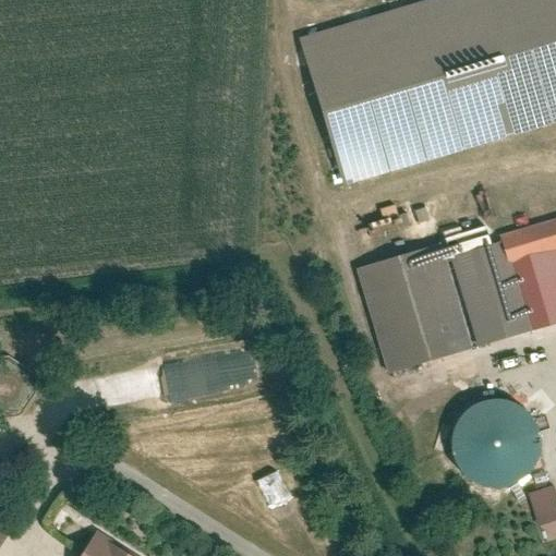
[(555,0),(426,0),(300,37),(343,185),(555,122),(555,0)]
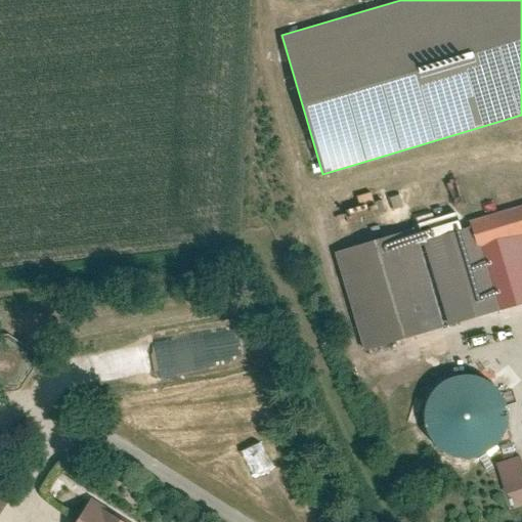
[(521,204),(470,220),(471,224),(479,250),(496,245),(521,236),(521,204)]
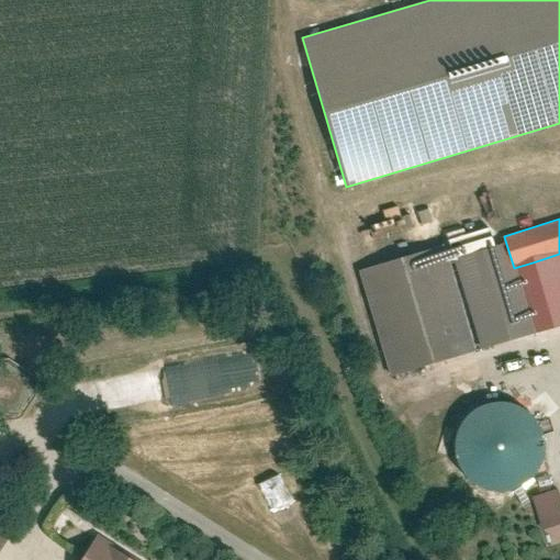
[(452,257),(480,348),(534,332),(514,268),(505,241),(452,257)]
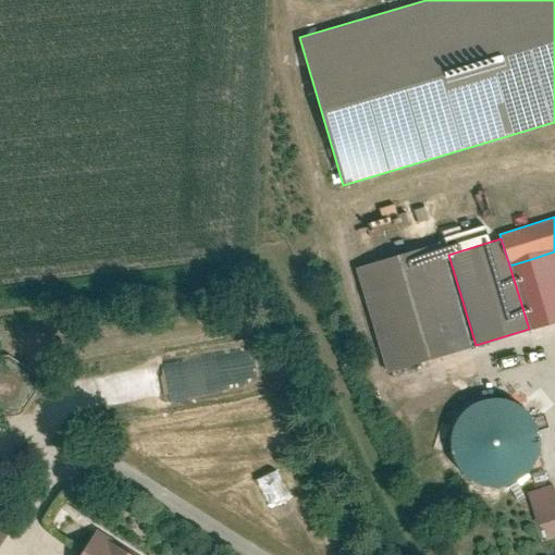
[(384,373),(468,347),(436,245),(353,271),(384,373)]
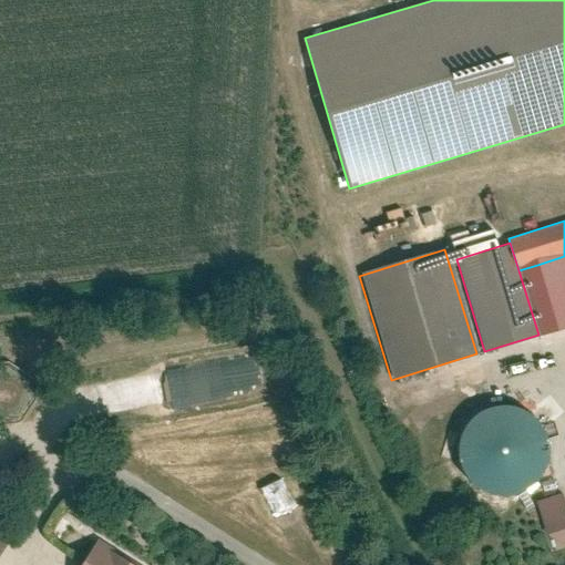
[(564,256),(537,265),(558,332),(564,330),(564,256)]
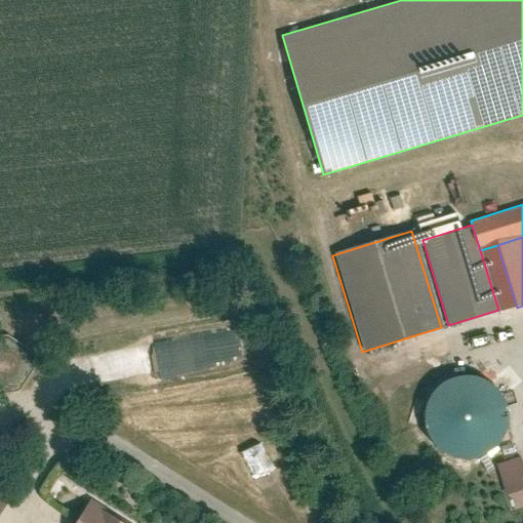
[(141,344),(147,380),(231,366),(224,329),(141,344)]
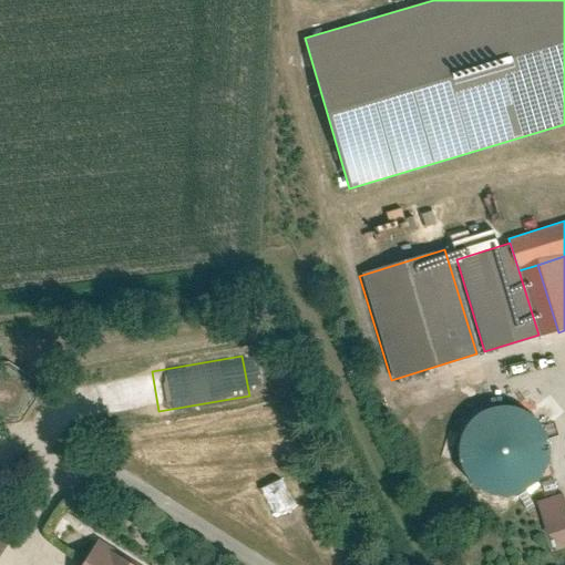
[(537,480),(544,468),(547,454),(546,441),(541,429),(532,419),(520,412),(506,409),(493,410),(480,415),(470,424),(463,437),(460,450),(462,463),(466,475),(476,485),(488,493),(501,495),(515,494),(527,489),(537,480)]
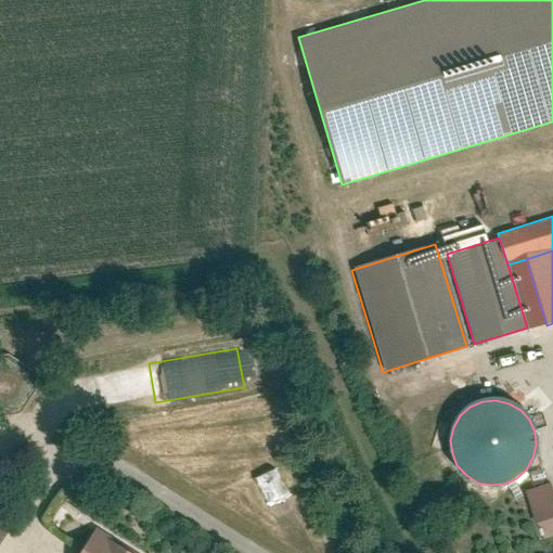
[(304,540),(274,461),(256,467),(284,548),(304,540)]
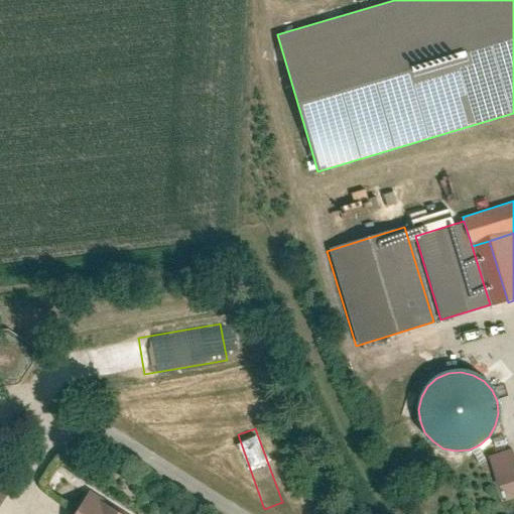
[(491,487),(513,481),(513,462),(511,450),(484,457),(491,487)]
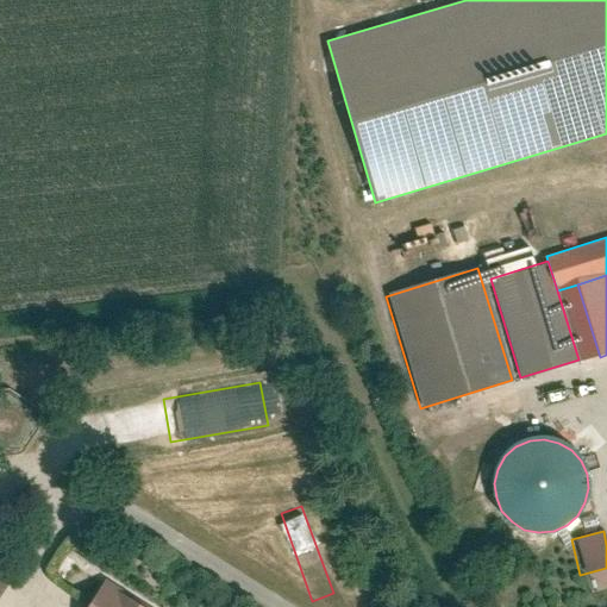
[(149,606),(108,580),(89,606),(149,606)]
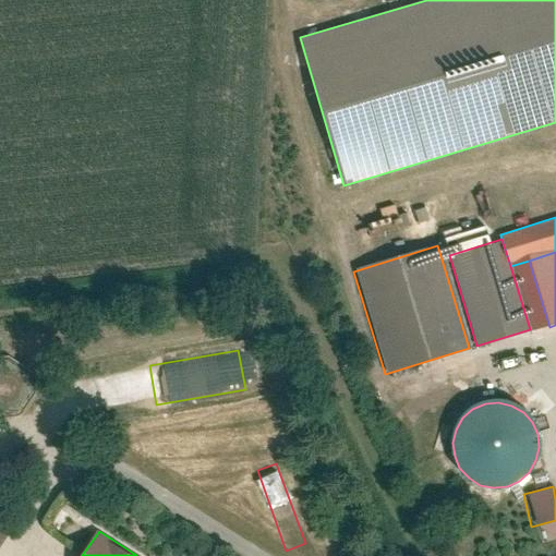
All buildings are outlined.
